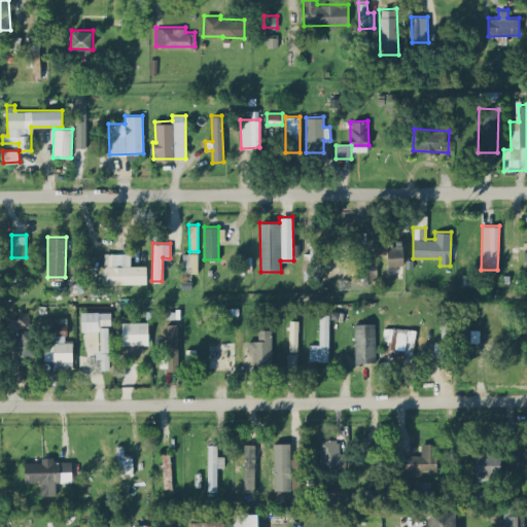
[(387,243),(387,265),(402,265),(401,243),(387,243)]
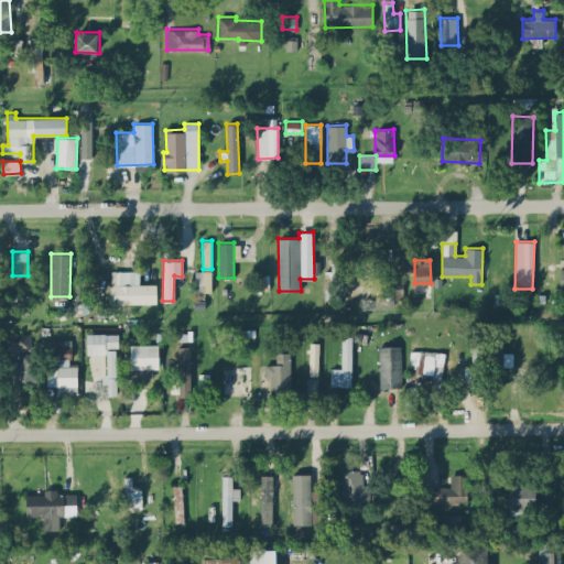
[(139,271),(111,270),(111,303),(156,303),(156,284),(139,284),(139,271)]
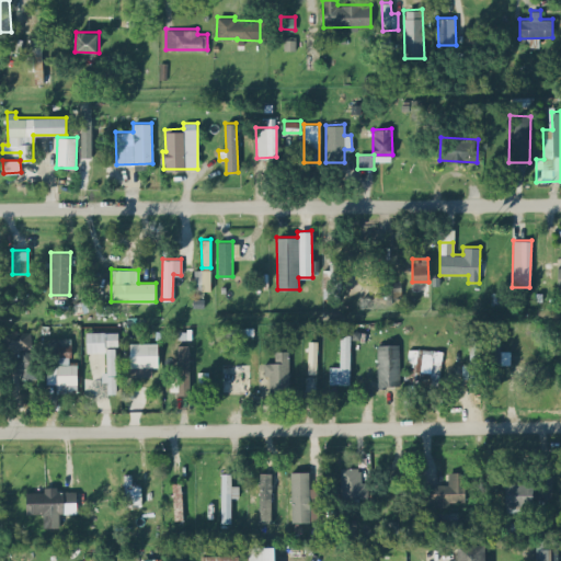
[(194,268),(194,289),(210,289),(210,268),(194,268)]
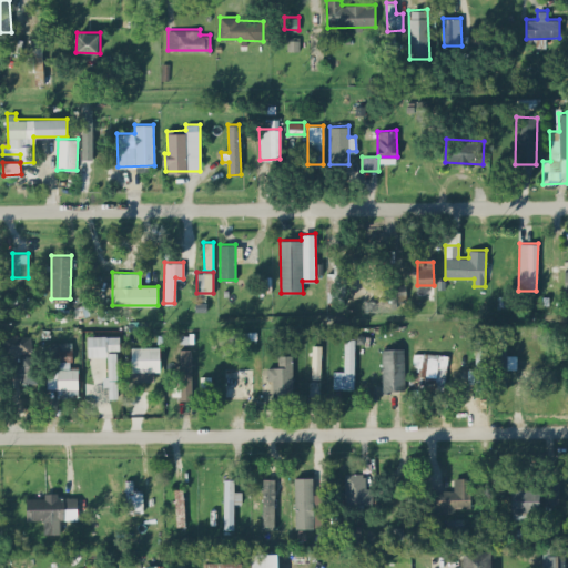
[(87,356),(107,356),(107,350),(119,350),(119,335),(87,335),(87,356)]
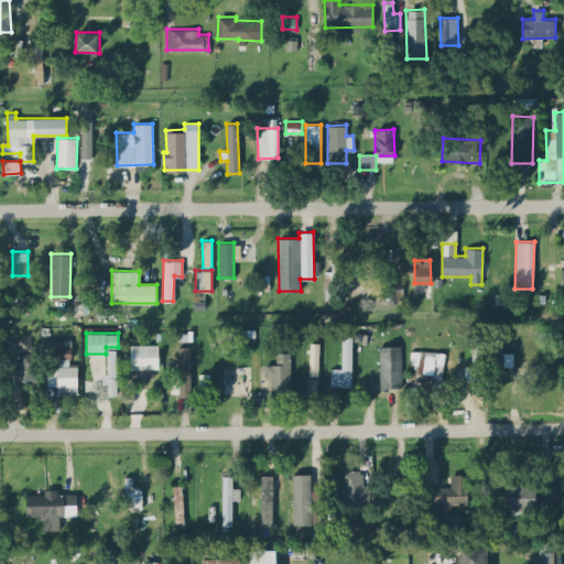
[(31,349),(31,334),(7,334),(7,350),(31,349)]
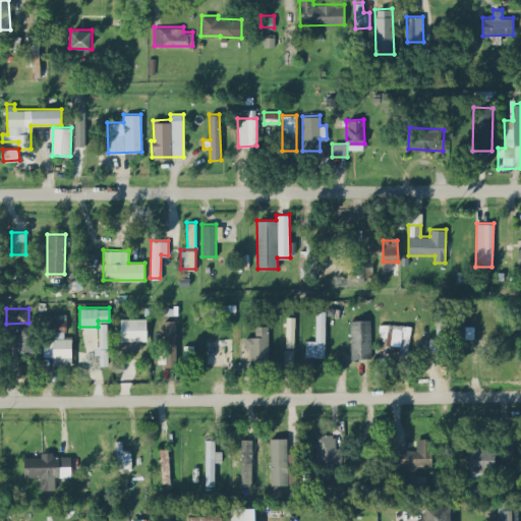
[(326,310),(315,310),(315,340),(305,340),(305,355),(325,356),(326,310)]
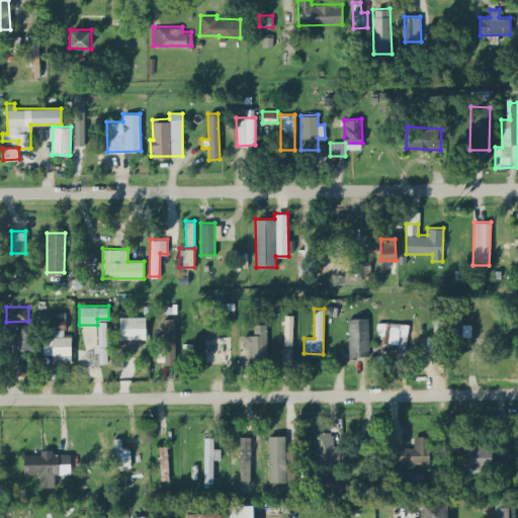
[(433,336),(429,336),(428,355),(442,356),(444,310),(434,310),(433,336)]
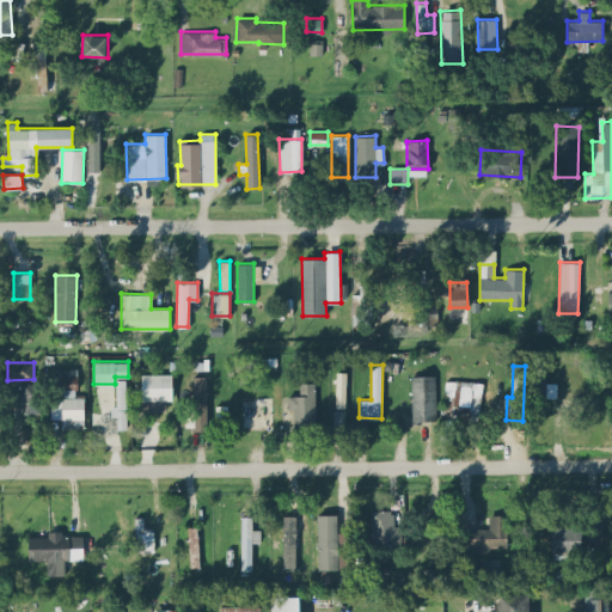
[(556,397),(556,383),(545,383),(545,367),(536,367),(534,418),(545,418),(546,397),(556,397)]
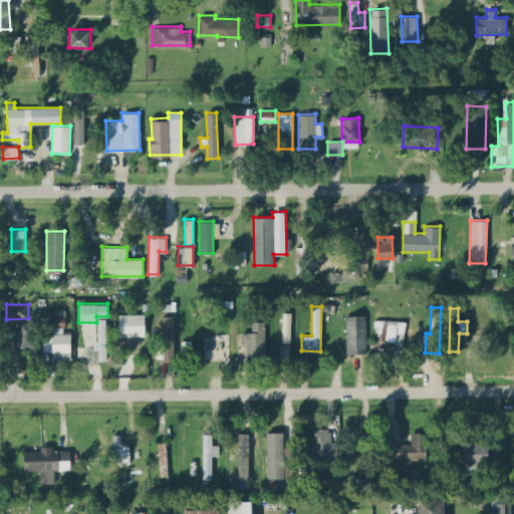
[(70,333),(65,333),(64,309),(45,309),(46,332),(41,333),(42,351),(51,351),(51,359),(70,358),(70,333)]
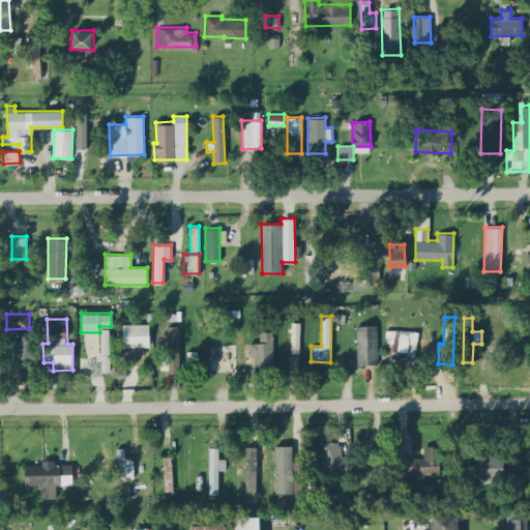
[(299,322),(292,322),(291,352),(298,352),(299,322)]
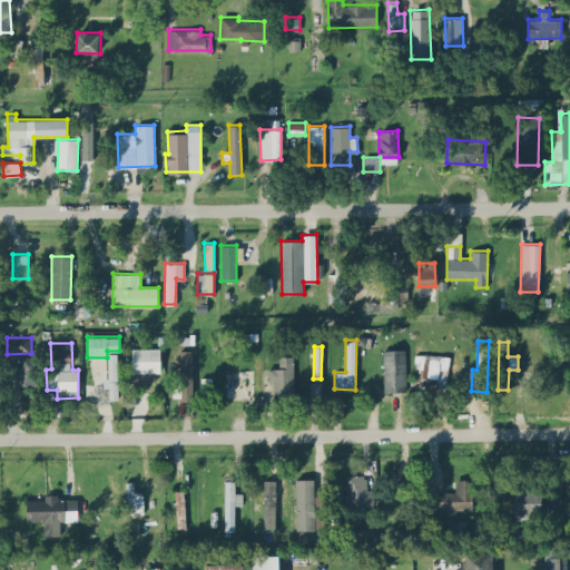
[(159,347),(131,349),(131,372),(160,372),(159,347)]
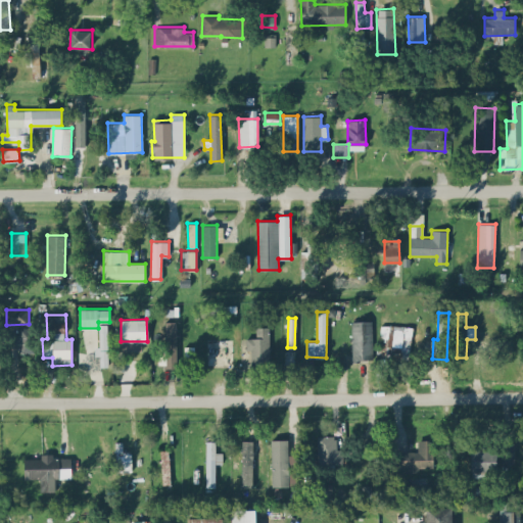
[(158,367),(177,366),(176,321),(164,322),(165,350),(157,351),(158,367)]
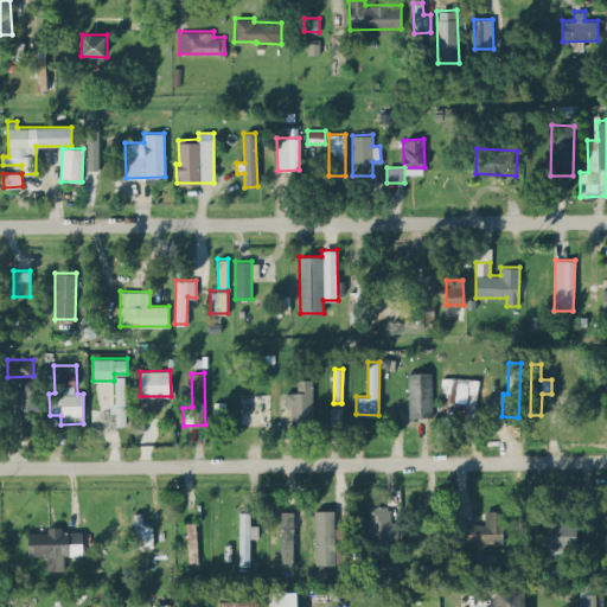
[(432,372),(407,372),(409,417),(433,417),(432,372)]
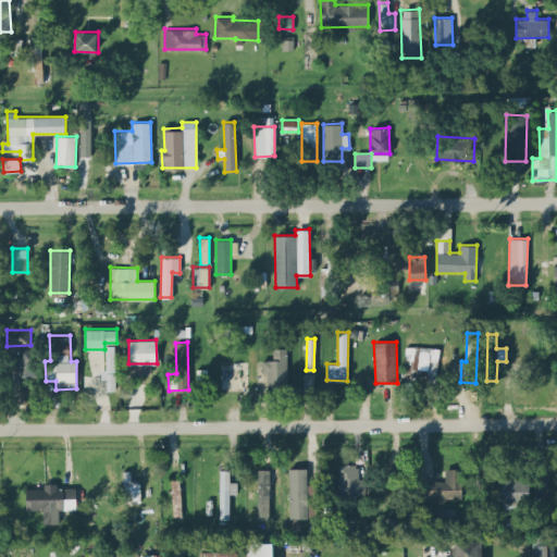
[(114,345),(104,345),(104,369),(101,369),(101,380),(106,380),(107,390),(115,390),(114,345)]
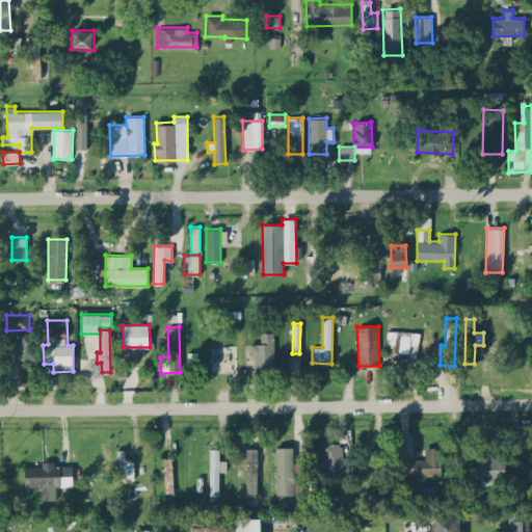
[(419,333),(388,329),(387,344),(398,345),(398,352),(388,351),(387,368),(416,370),(419,333)]
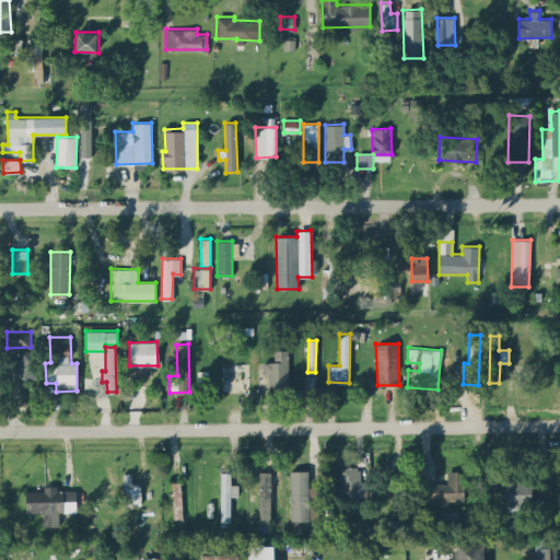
[(33,376),(33,349),(19,350),(19,376),(33,376)]
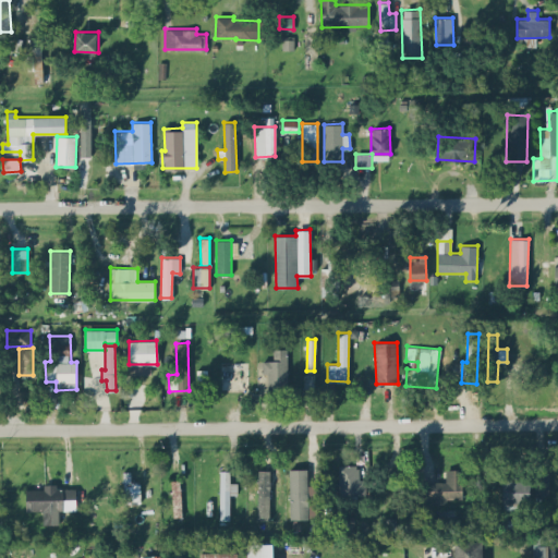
[(288,388),(287,348),(273,349),(274,360),(264,361),(264,389),(288,388)]
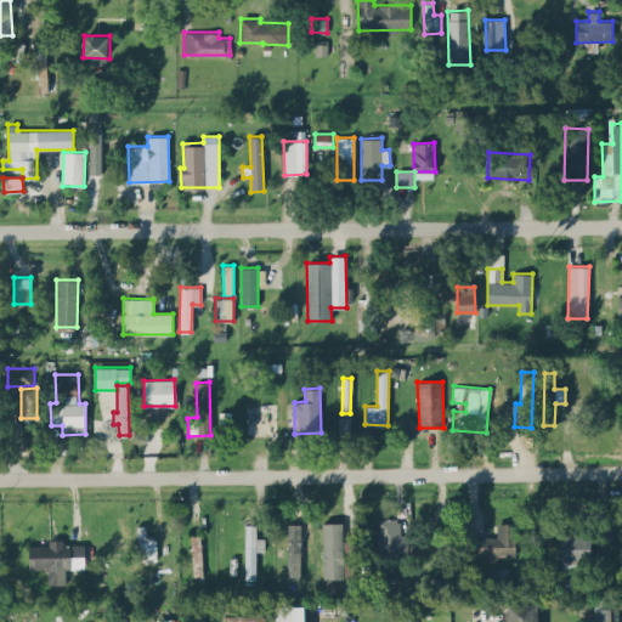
[(377,518),(378,554),(408,554),(407,535),(400,535),(400,518),(377,518)]
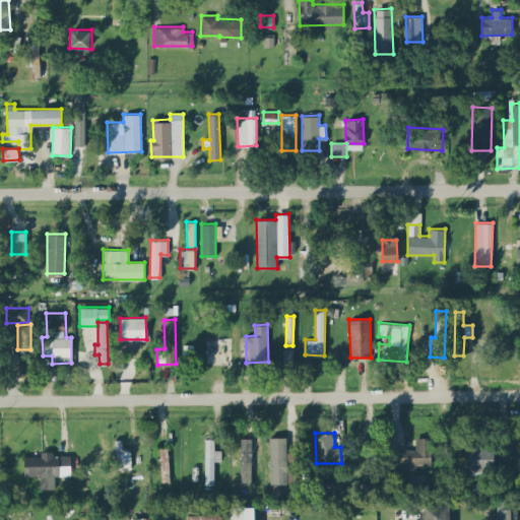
[(270,483),(296,482),(296,467),(287,468),(286,436),(269,437),(270,483)]
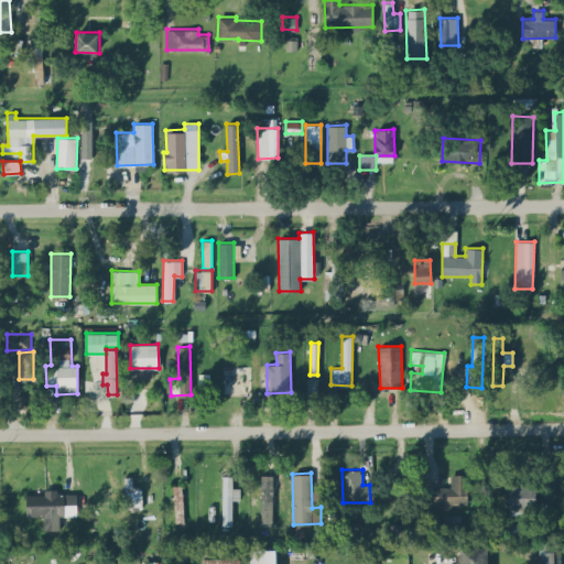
[(451,486),(429,486),(429,507),(468,506),(467,474),(451,474),(451,486)]
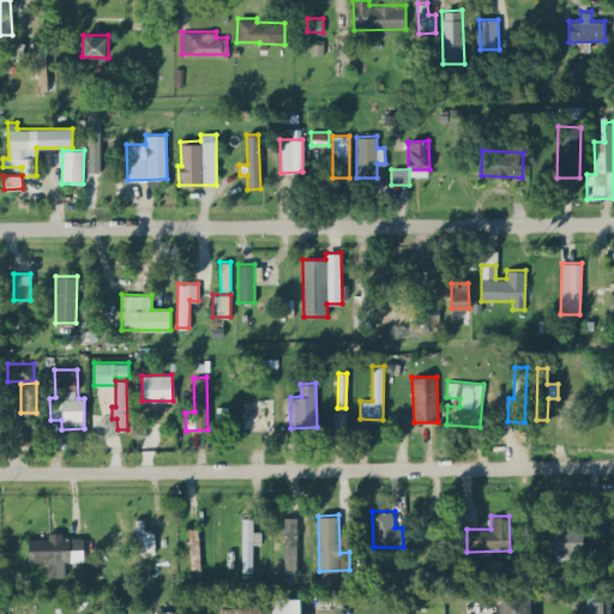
[(298,517),(284,517),(283,571),(296,572),(298,517)]
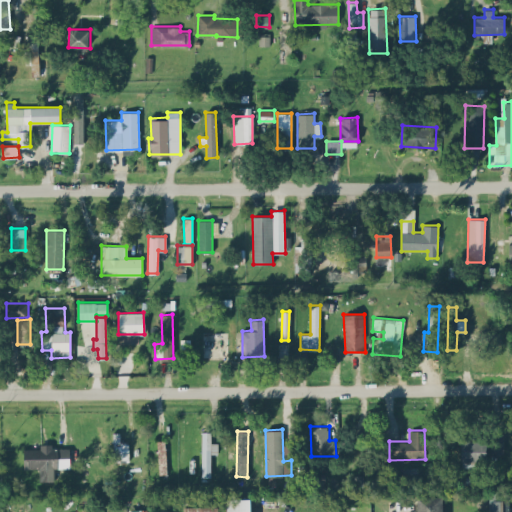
[(113,432),(112,461),(128,461),(129,441),(120,441),(120,432),(113,432)]
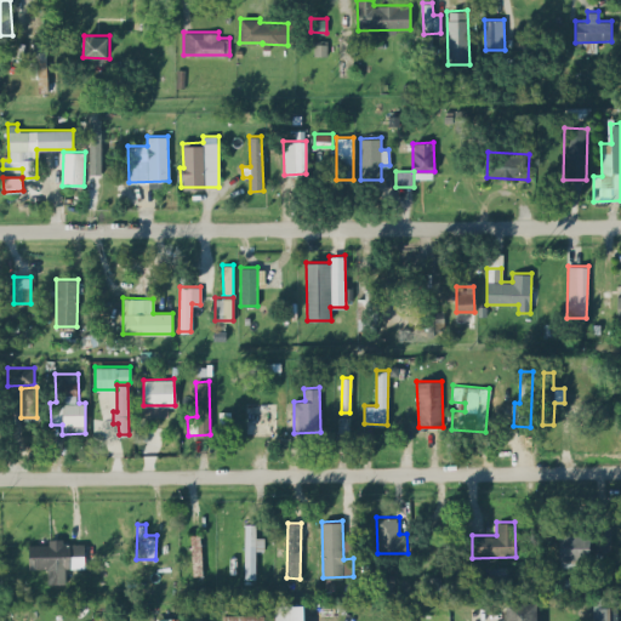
[(244,579),(255,579),(256,551),(265,551),(265,536),(256,536),(256,524),(244,524),(244,579)]
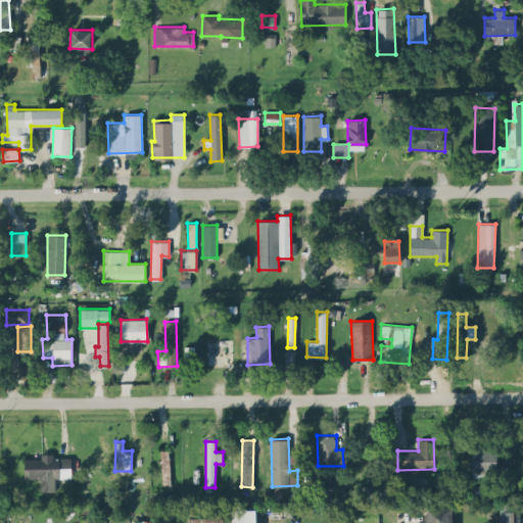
[(514,442),(502,443),(503,465),(515,465),(514,442)]
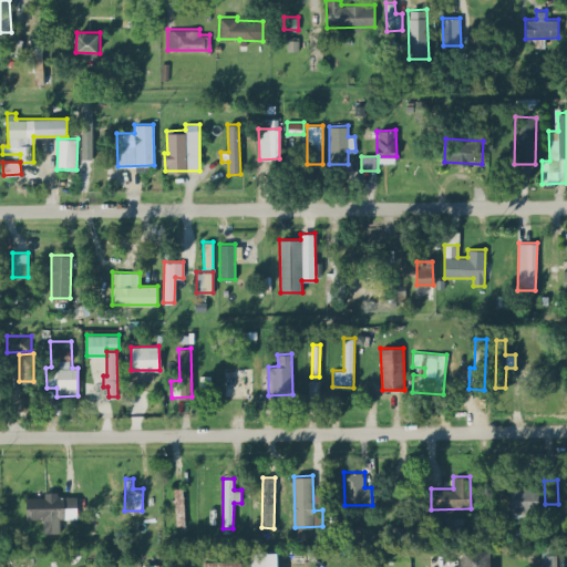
[(184,525),(183,487),(174,488),(175,525),(184,525)]
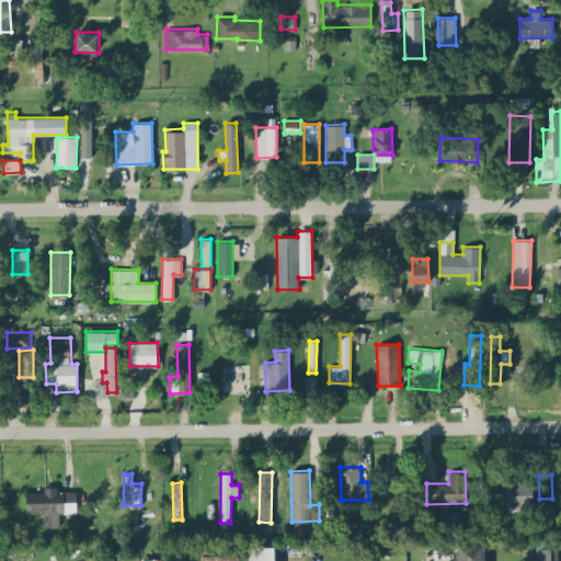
[(504,483),(505,513),(533,512),(531,482),(504,483)]
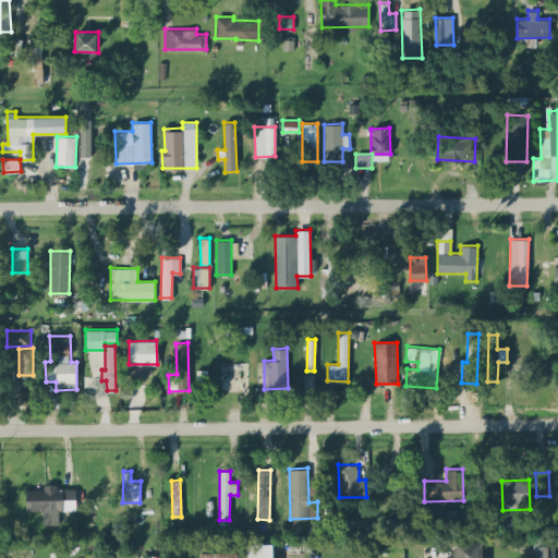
[(26,489),(26,511),(43,510),(43,523),(59,523),(58,510),(76,510),(76,487),(57,488),(57,483),(44,484),(44,489),(26,489)]
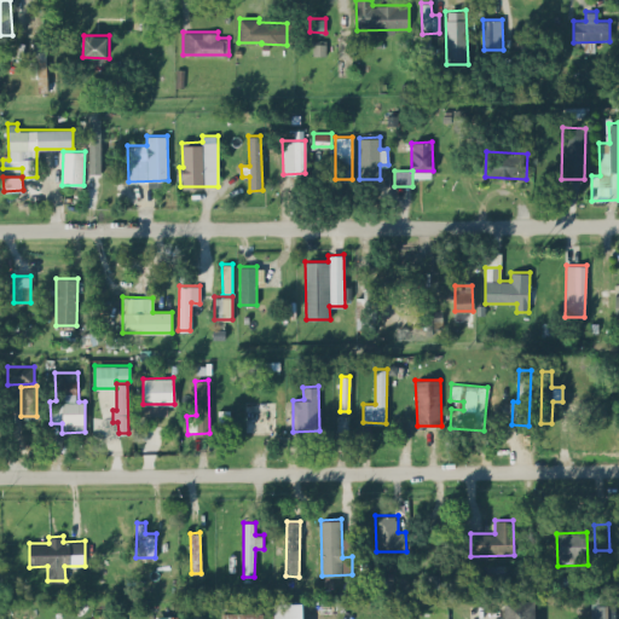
[(487,584),(505,584),(504,565),(486,566),(487,584)]
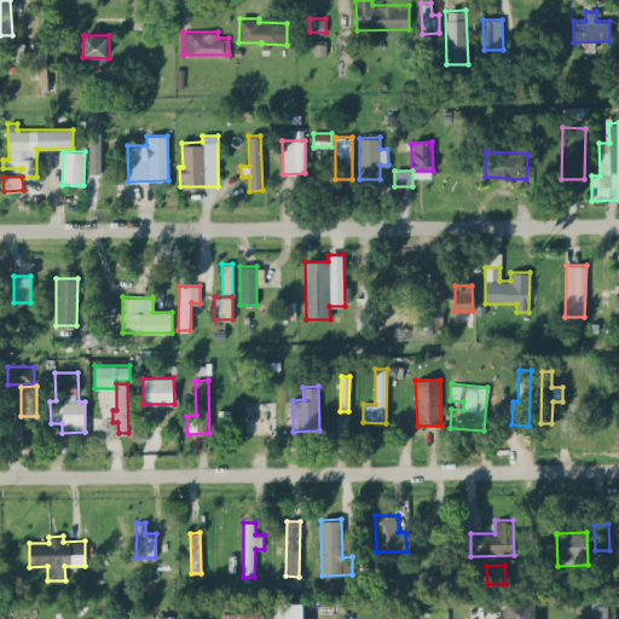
[(534,618),(534,600),(503,601),(504,618),(501,618),(499,618),(534,618)]
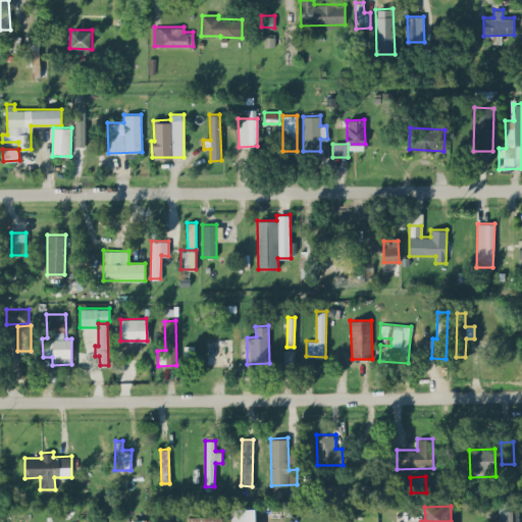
[(230,521),(255,521),(255,508),(230,509),(230,521)]
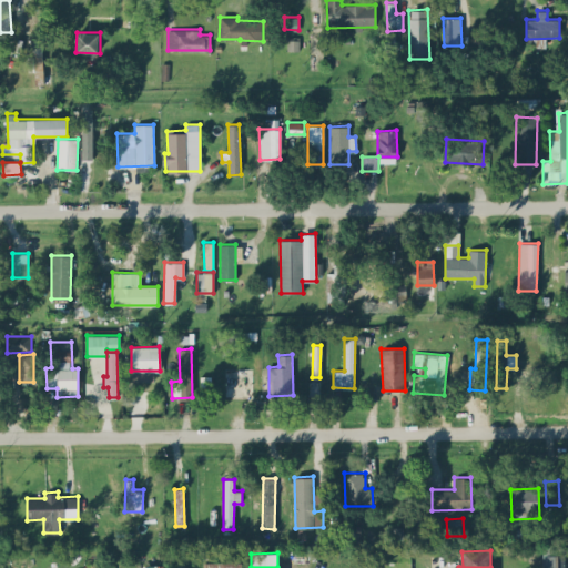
[(543,567),(557,567),(557,555),(543,555),(543,567)]
